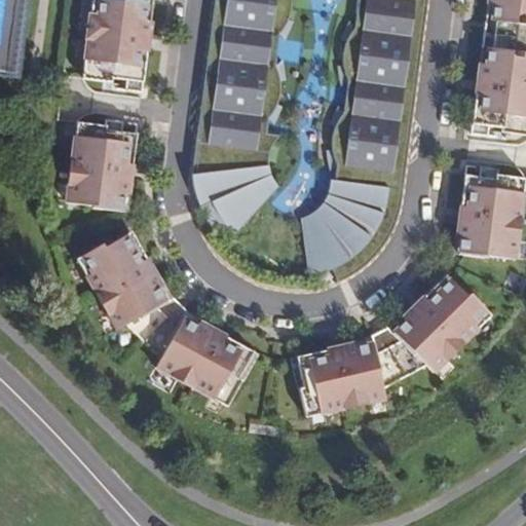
[(0,0),(0,76),(20,79),(29,0),(0,0)]
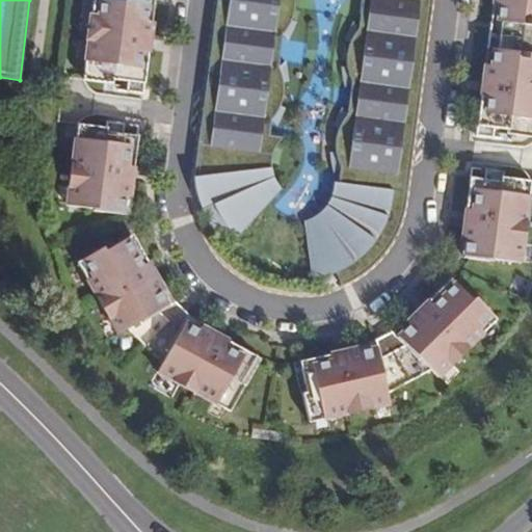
[(91,0),(89,16),(91,16),(83,80),(112,83),(113,79),(128,81),(127,91),(143,94),(144,79),(142,78),(143,64),(147,65),(153,22),(150,22),(152,5),(155,5),(155,0),(91,0)]
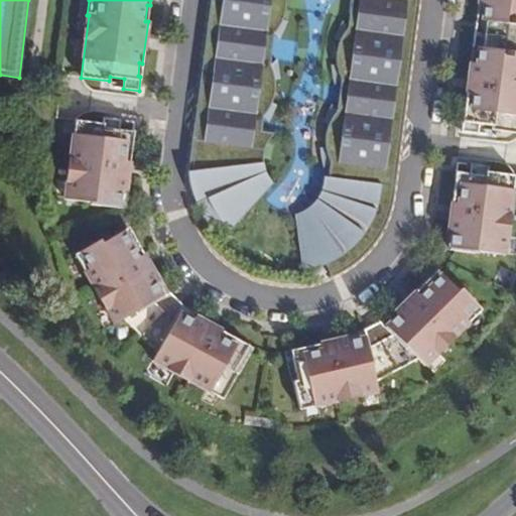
[(419,0),(210,0),(187,172),(188,181),(190,187),(192,194),(198,207),(203,217),(213,230),(222,222),(231,230),(273,183),(267,174),(263,164),(263,154),(264,149),(269,139),(273,133),(262,132),(264,117),(270,65),(274,33),(278,0),(350,0),(347,27),(340,81),(337,110),(330,163),(321,186),(320,190),(316,199),(312,204),(307,208),(302,211),(294,214),(302,270),(306,270),(311,269),(318,268),(325,265),(332,279),(338,274),(344,271),(355,262),(362,257),(369,249),(375,241),(381,233),(384,225),(388,218),(390,210),(394,197),(396,181),(419,0)]
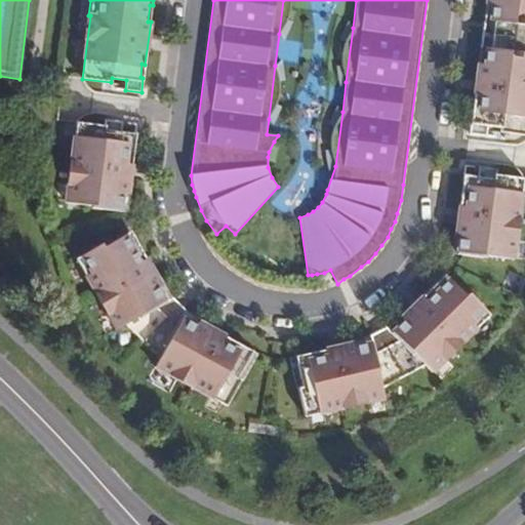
[(470,134),(486,136),(488,126),(503,128),(502,131),(524,134),(524,0),(487,0),(487,4),(490,5),(487,21),(485,21),(481,46),(484,47),(482,64),(479,63),(473,107),(476,107),(475,119),(472,119),(470,134)]
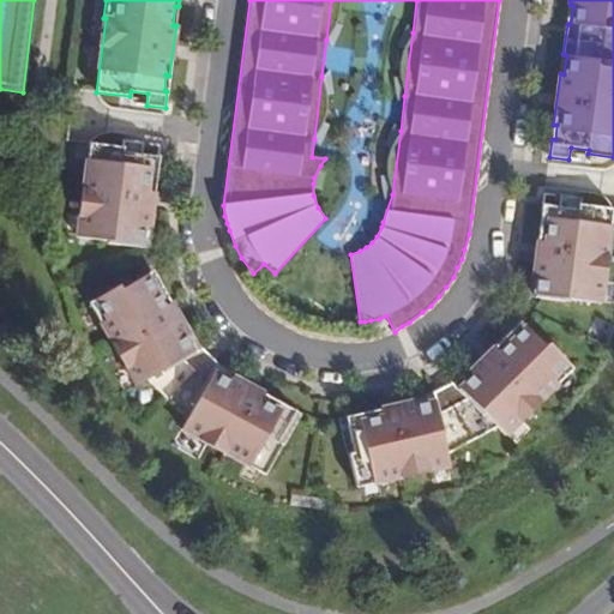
[(330,71),(321,77),(314,139),(319,146),(330,125),(324,122),(327,112),(327,102),(327,95),(333,95),(330,71)]
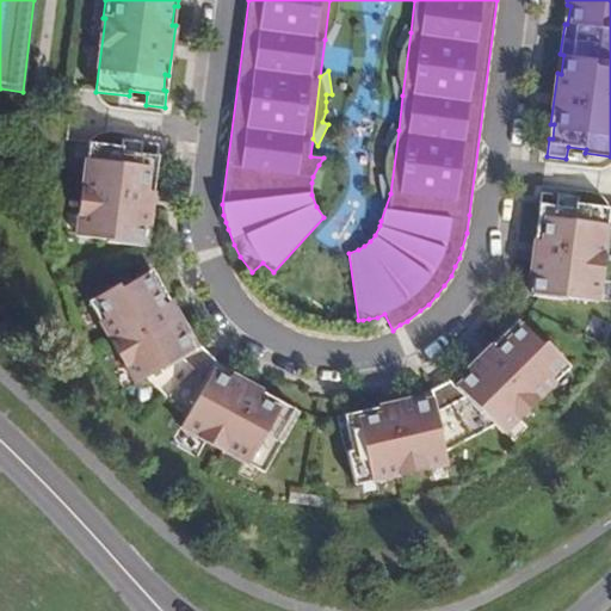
[(383,198),(390,193),(399,130),(393,123),(387,133),(382,144),(388,148),(384,155),(383,165),(383,174),(378,176),(383,198)]
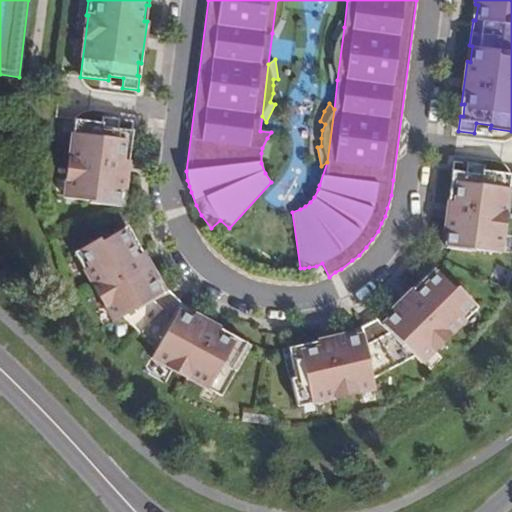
[(91,201),(118,205),(121,187),(124,188),(130,147),(127,147),(129,134),(132,134),(133,130),(118,128),(119,119),(103,117),(102,122),(74,118),(69,160),(67,160),(65,178),(67,178),(65,196),(91,199),(91,201)]
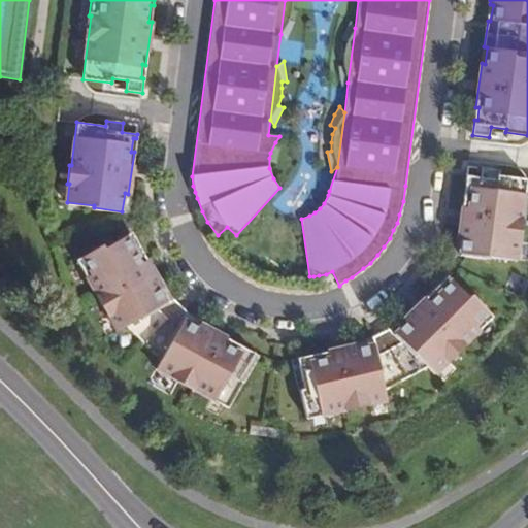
[(523,217),(527,179),(500,175),(500,170),(483,168),(481,177),(466,176),(465,180),(469,182),(468,194),(464,193),(460,236),(463,236),(461,254),(490,258),(490,254),(517,258),(519,240),(522,240),(525,217),(523,217)]
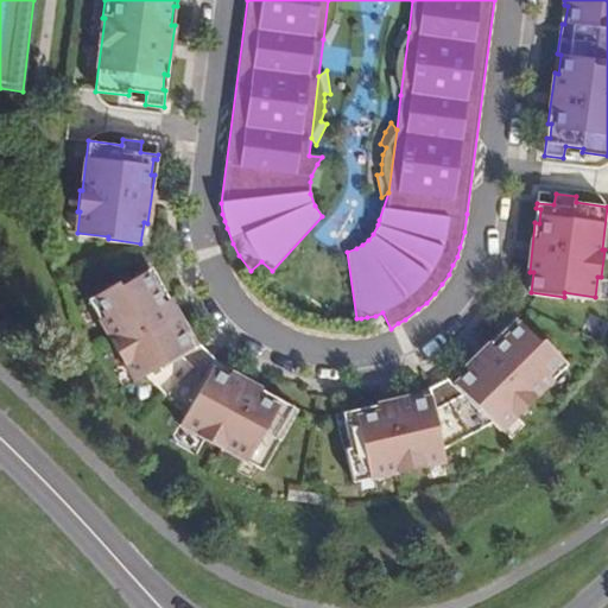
[(277,438),(293,407),(289,404),(286,409),(271,399),(274,396),(253,382),(232,371),(229,374),(214,365),(216,360),(208,352),(200,343),(195,347),(185,331),(190,330),(177,310),(164,290),(159,291),(152,279),(156,276),(153,271),(124,289),(120,284),(93,298),(114,336),(108,340),(122,365),(127,361),(138,381),(145,375),(184,413),(181,422),(198,432),(197,436),(220,449),(222,447),(263,470),(280,441),(277,438)]
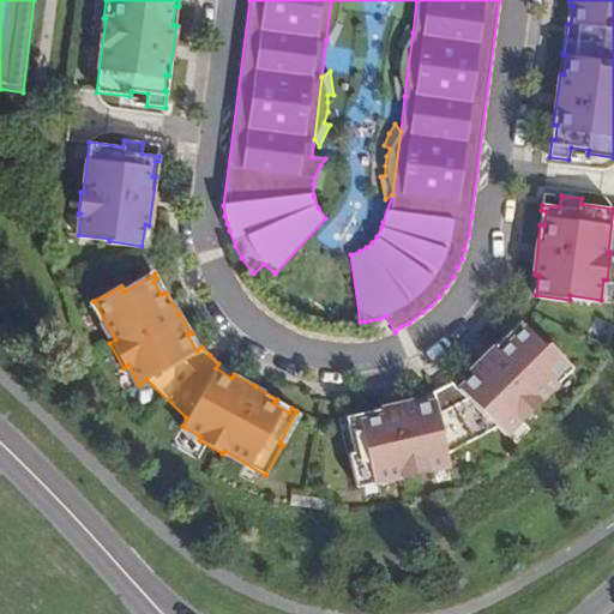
[(166,293),(157,278),(154,282),(161,294),(166,293)]
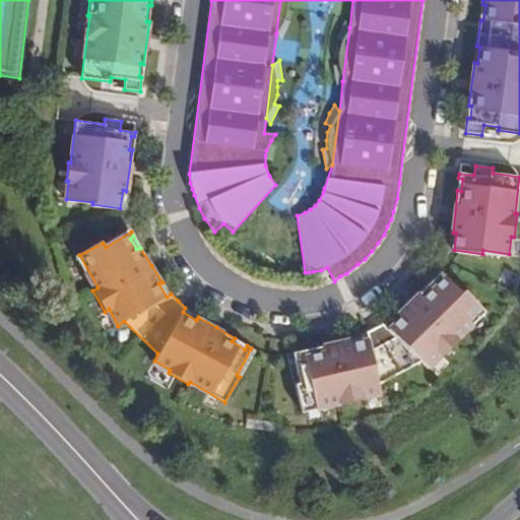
[(411,300),(396,314),(398,317),(387,327),(384,323),(376,328),(367,332),(369,337),(352,341),(351,337),(331,342),(310,348),(311,352),(299,355),(298,351),(293,352),(300,383),(296,384),(302,412),(340,403),(340,406),(364,400),(363,398),(381,393),(380,385),(421,362),(428,368),(440,354),(443,356),(458,342),(454,339),(482,308),(465,289),(462,293),(441,271),(438,275),(441,278),(432,287),(428,284),(411,300)]
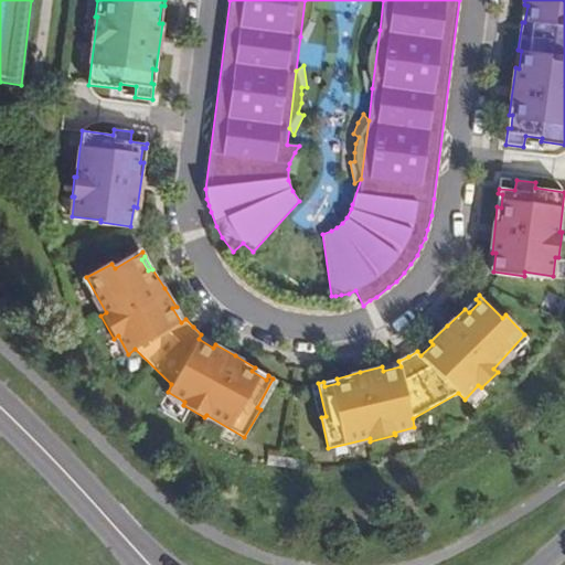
[(469,312),(479,302),(476,299),(465,309),(469,312)]
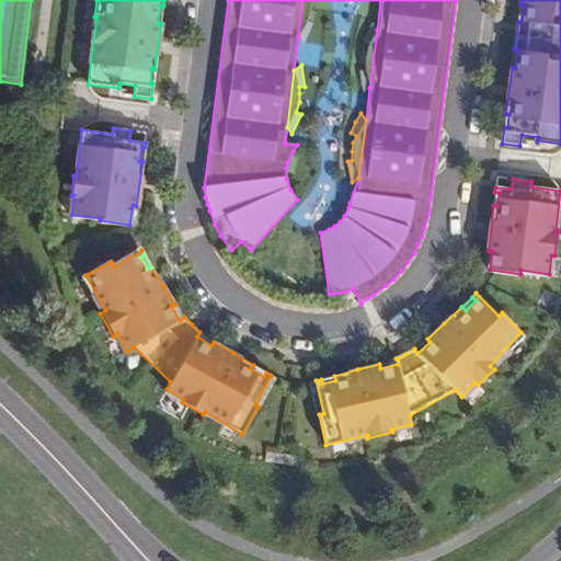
[(175,305),(171,306),(180,320),(184,317),(178,302),(175,305)]
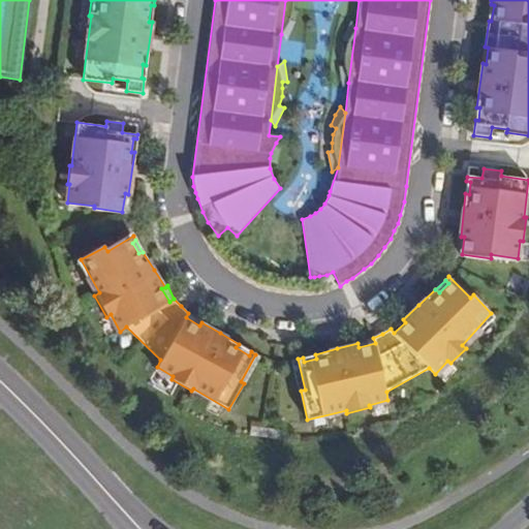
[(204,319),(188,313),(186,317),(199,325),(201,322),(204,319)]
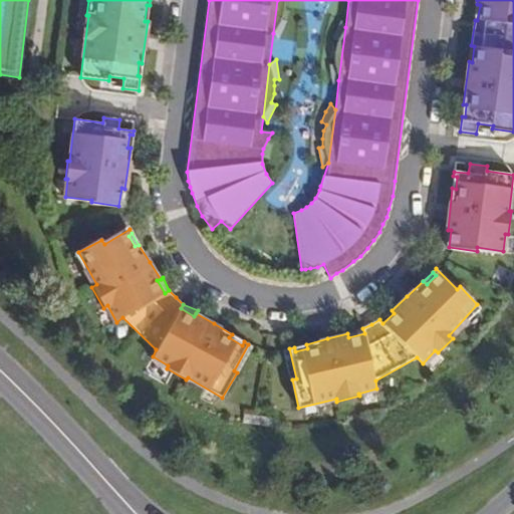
[(382,323),(394,313),(392,310),(389,308),(379,319),(382,323)]
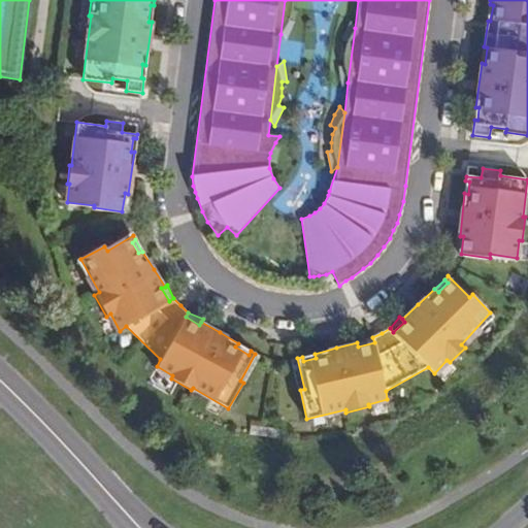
[(358,347),(374,342),(372,337),(357,339),(357,342),(358,347)]
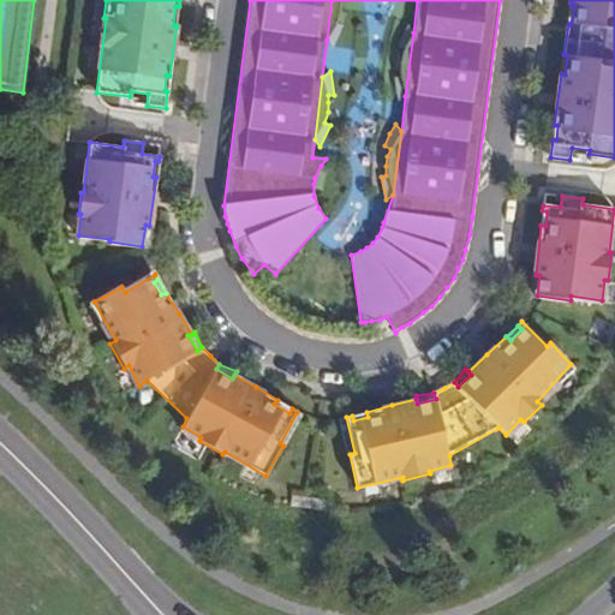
[(290,413),(292,408),(278,400),(274,404),(290,413)]
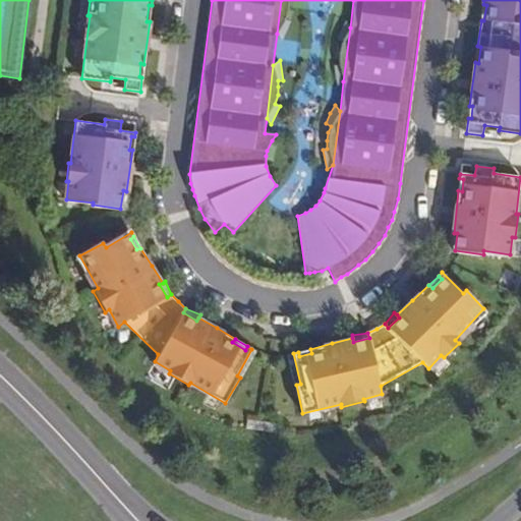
[(257,352),(251,349),(237,375),(240,378),(242,379),(257,352)]
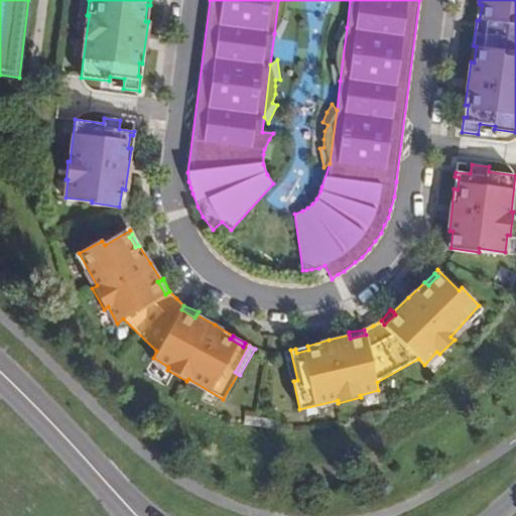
[(297,380),(290,350),(284,352),(291,382),(293,381),(297,380)]
